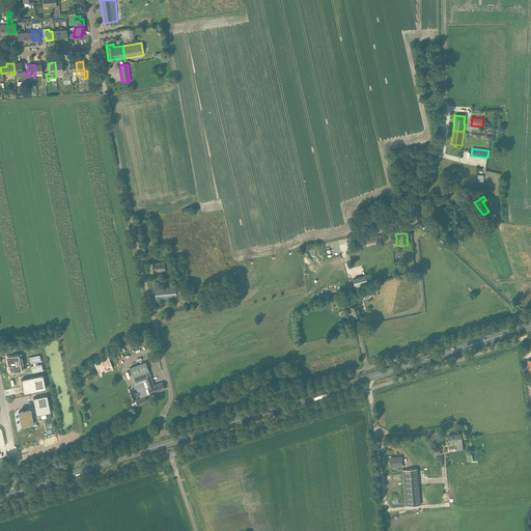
[(385,234),(363,239),(364,244),(386,239),(385,234)]
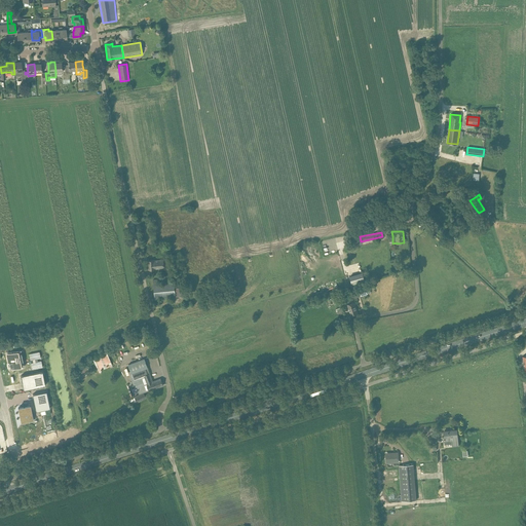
[(148,269),(153,269),(156,269),(156,268),(164,267),(171,267),(170,259),(163,259),(155,260),(155,259),(147,260),(148,269)]
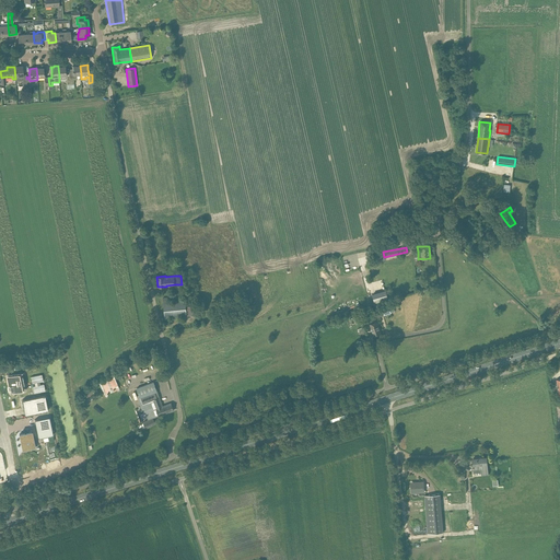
[(374,302),(392,298),(391,289),(373,293),(374,302)]
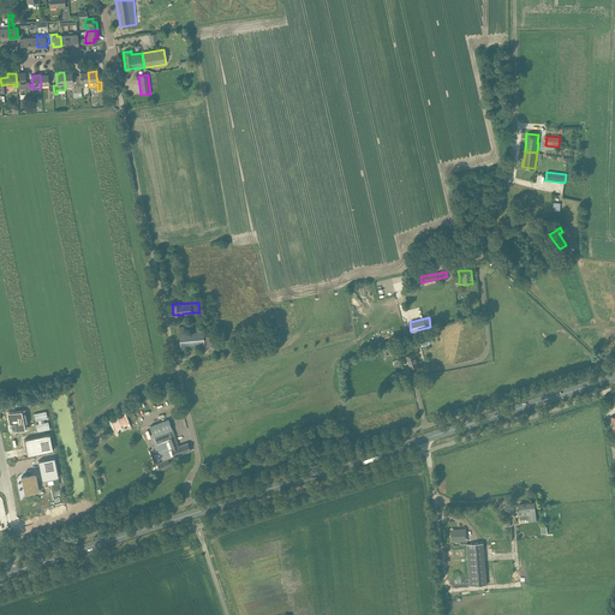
[(179,327),(181,348),(219,345),(218,328),(185,332),(185,327),(179,327)]
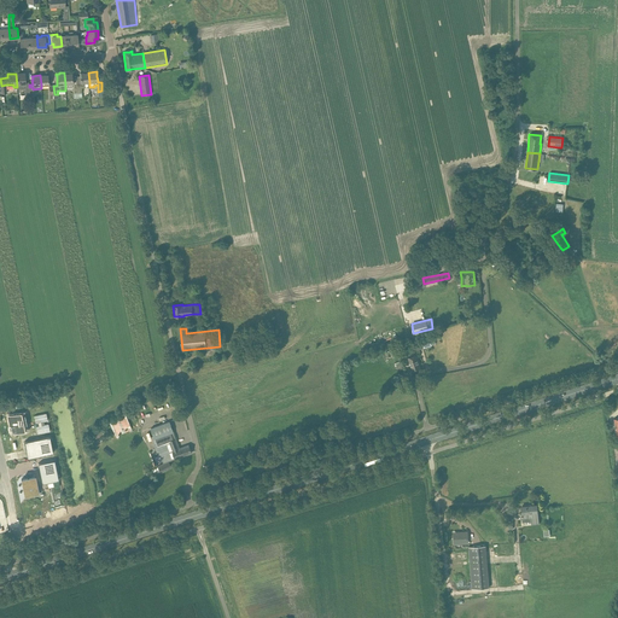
[(436,343),(433,337),(432,333),(429,334),(429,336),(412,342),(414,351),(431,345),(431,344),(436,343)]
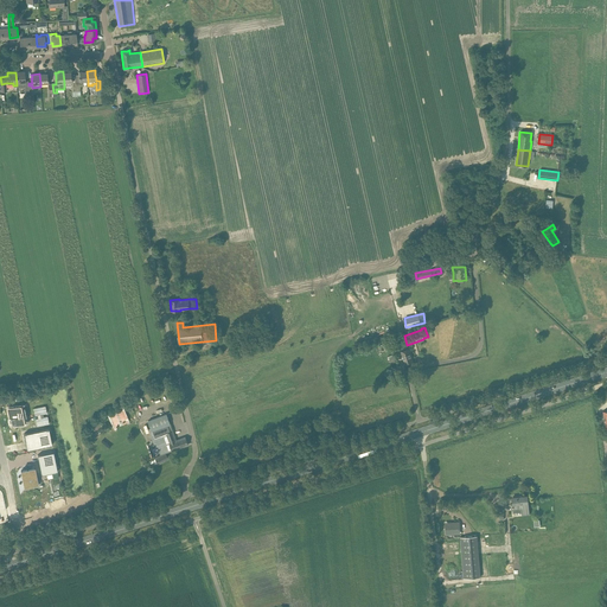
[(387,352),(403,346),(401,340),(384,346),(387,352)]
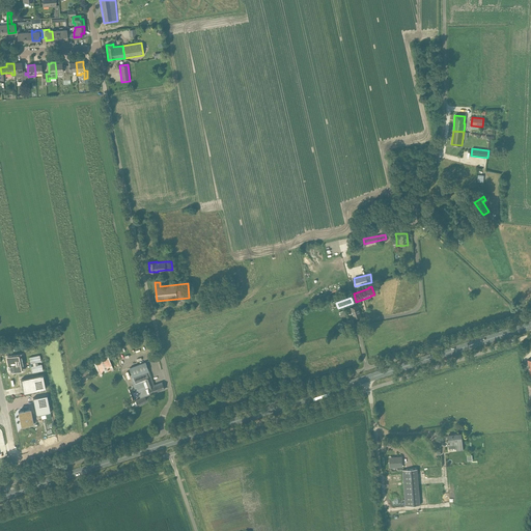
[(355,318),(361,316),(358,305),(351,307),(355,318)]
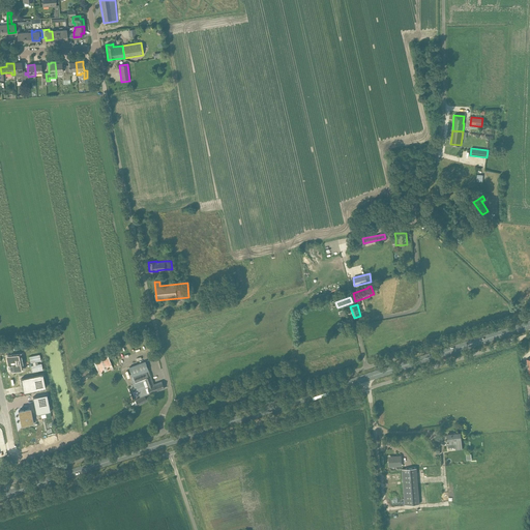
[(35,362),(35,364),(33,365),(31,365),(32,372),(42,370),(41,363),(38,364),(37,361),(40,360),(39,354),(29,356),(30,362),(32,362),(35,362)]
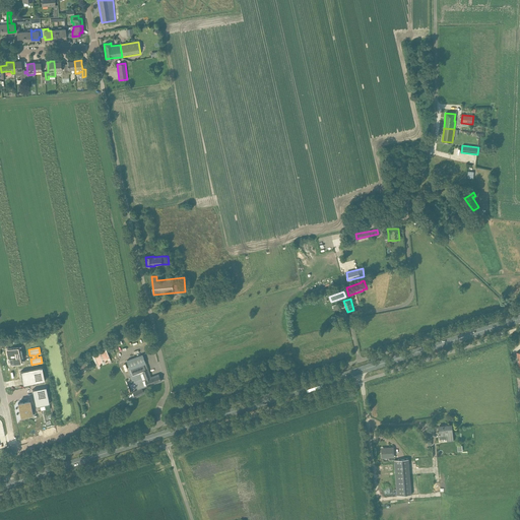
[(92,355),(98,367),(112,361),(106,348),(103,349),(104,350),(92,355)]
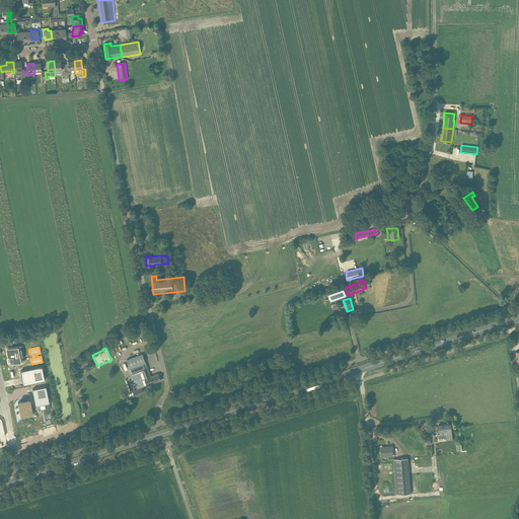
[(17,349),(7,351),(10,364),(20,362),(19,359),(21,358),(20,352),(18,352),(17,349)]
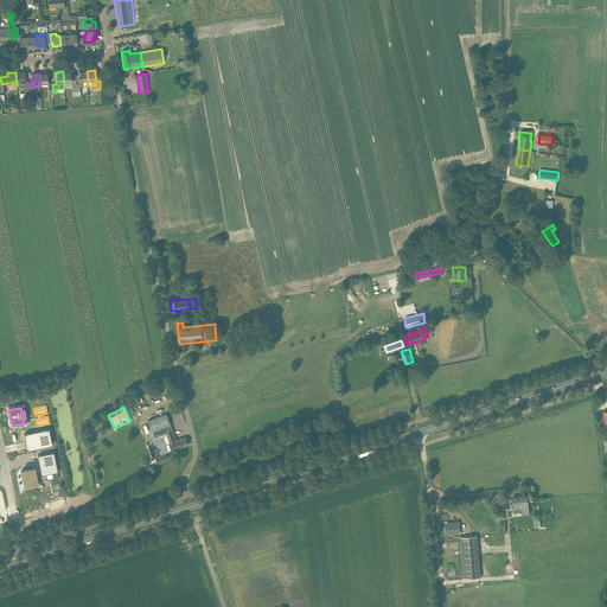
[(166,414),(160,416),(148,421),(153,433),(151,434),(155,447),(158,446),(161,454),(172,449),(172,451),(189,445),(185,438),(176,440),(166,414)]
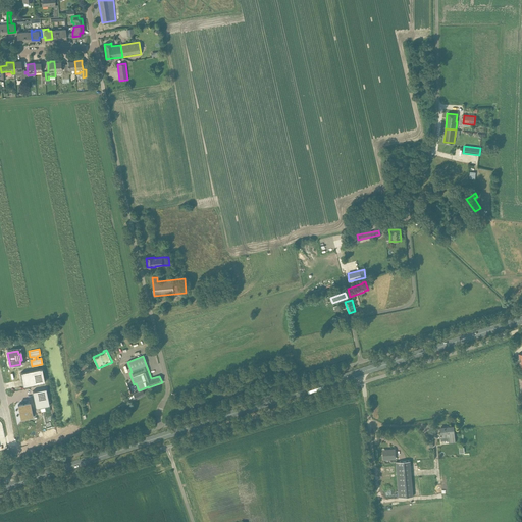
[(82,372),(92,365),(89,361),(79,367),(82,372)]
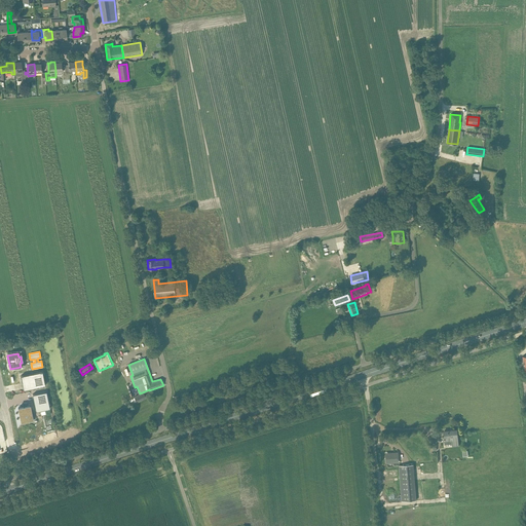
[(21,376),(22,382),(24,389),(45,385),(42,371),(21,375),(21,376)]
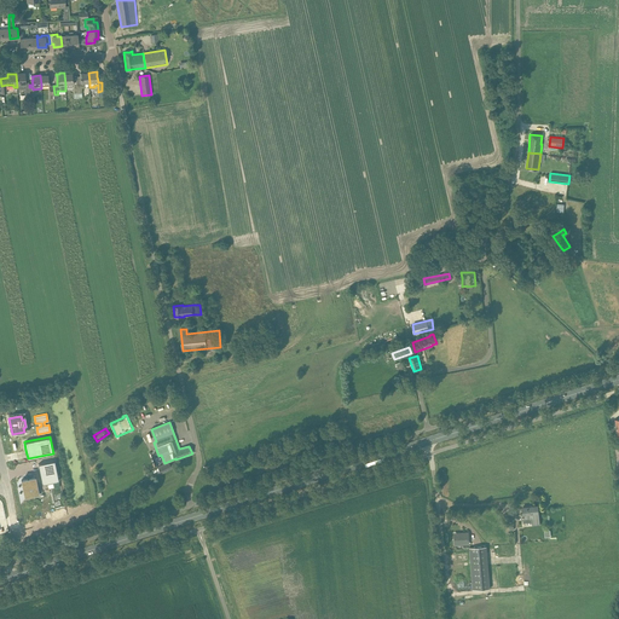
[(59,480),(55,461),(38,464),(42,484),(59,480)]
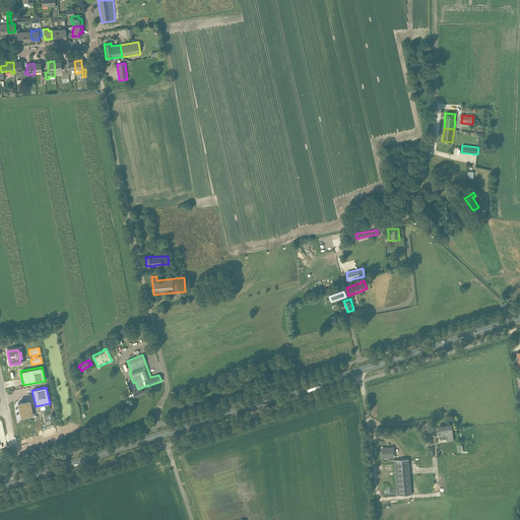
[(144,393),(142,389),(142,388),(133,392),(134,393),(136,397),(144,393)]
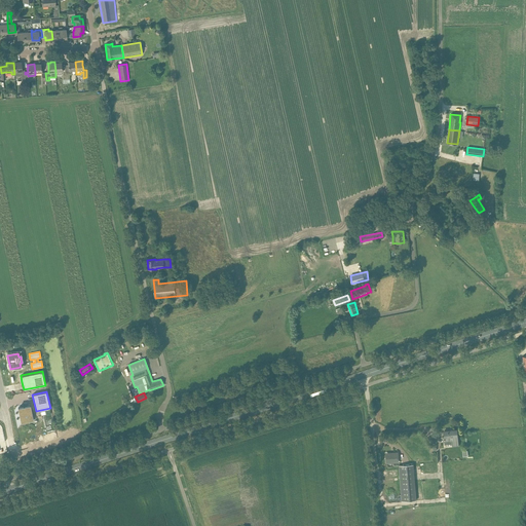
[(19,408),(19,409),(20,416),(20,417),(21,417),(21,419),(22,420),(31,420),(30,415),(32,415),(32,414),(30,406),(19,408)]
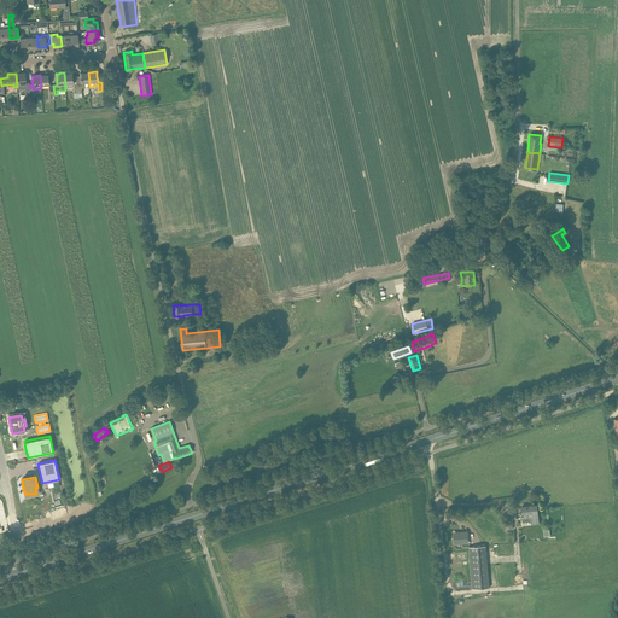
[(522,507),(522,508),(523,520),(531,520),(532,524),(538,523),(537,511),(537,505),(532,505),(532,507),(526,507),(526,506),(522,507)]
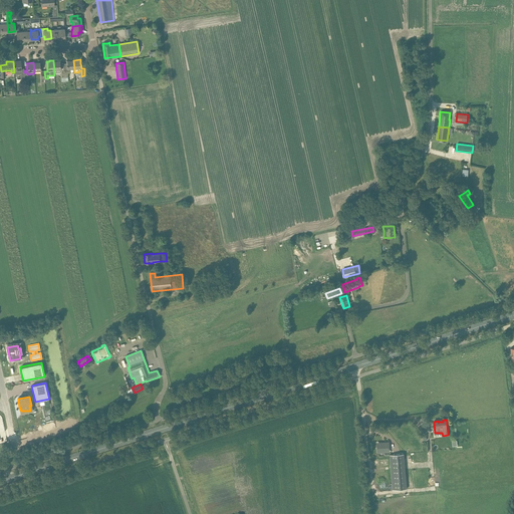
[(380,447),(377,447),(377,452),(390,451),(389,442),(379,443),(380,447)]
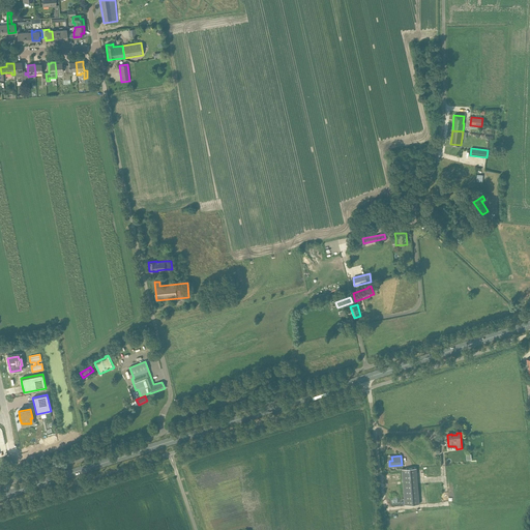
[(405,505),(419,503),(416,468),(402,469),(405,505)]
